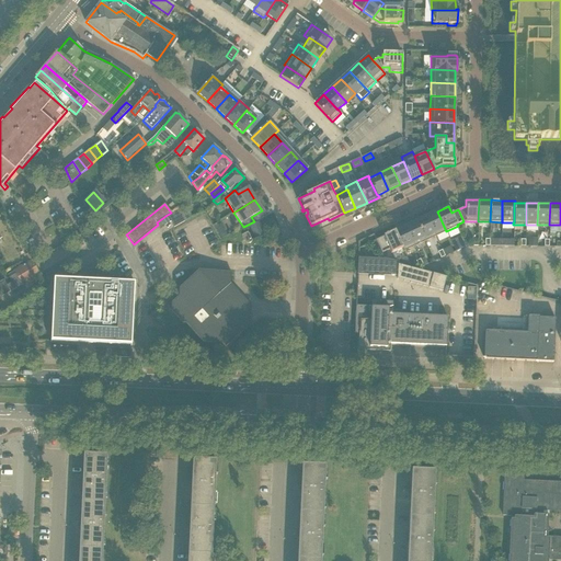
[(171,213),(165,216),(170,222),(171,221),(173,227),(185,221),(182,215),(179,209),(172,213),(171,213)]
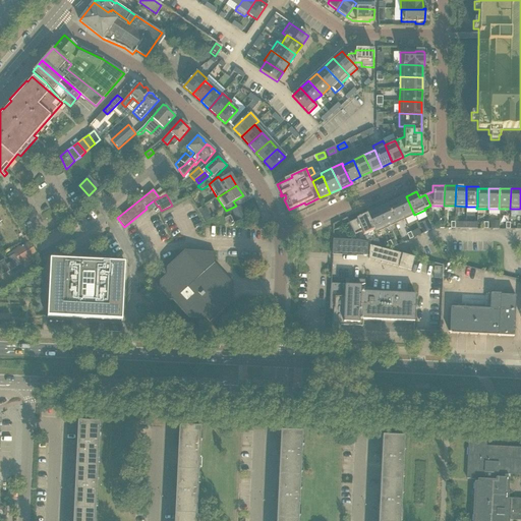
[(406,196),(396,200),(405,220),(414,215),(406,196)]
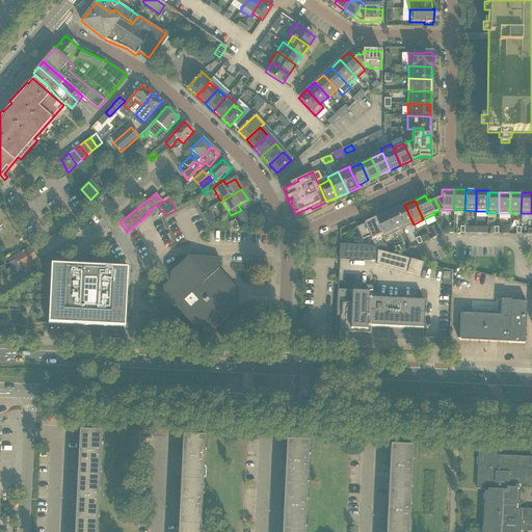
[(414,224),(404,205),(394,210),(403,229),(414,224)]
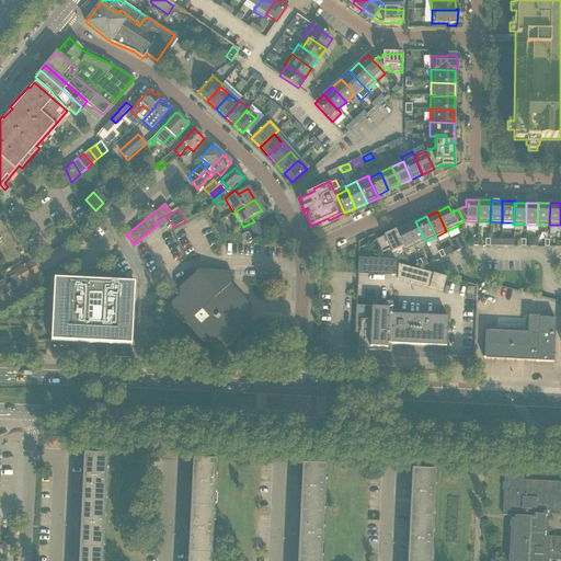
[(169,221),(165,217),(160,220),(164,226),(169,221)]
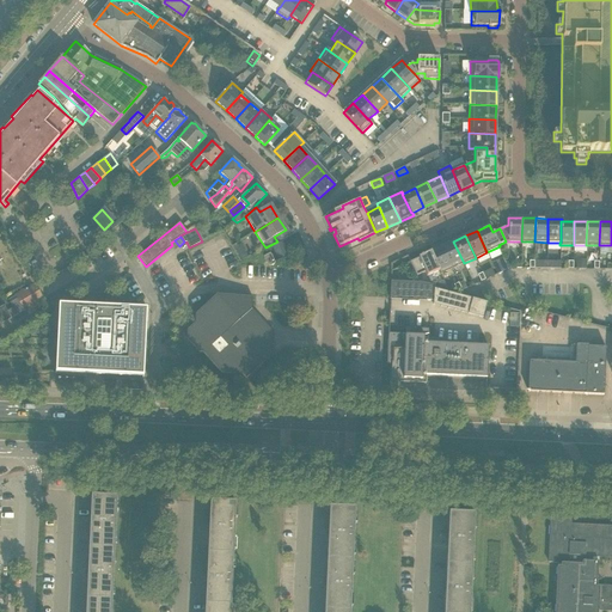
[(464,263),(453,242),(441,248),(452,269),(464,263)]
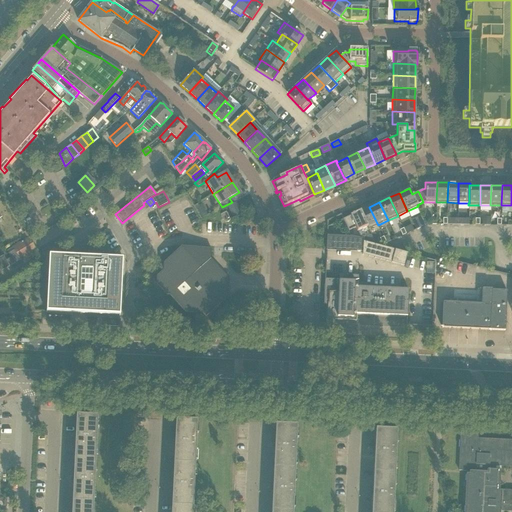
[(235,203),(228,207),(234,219),(241,215),(235,203)]
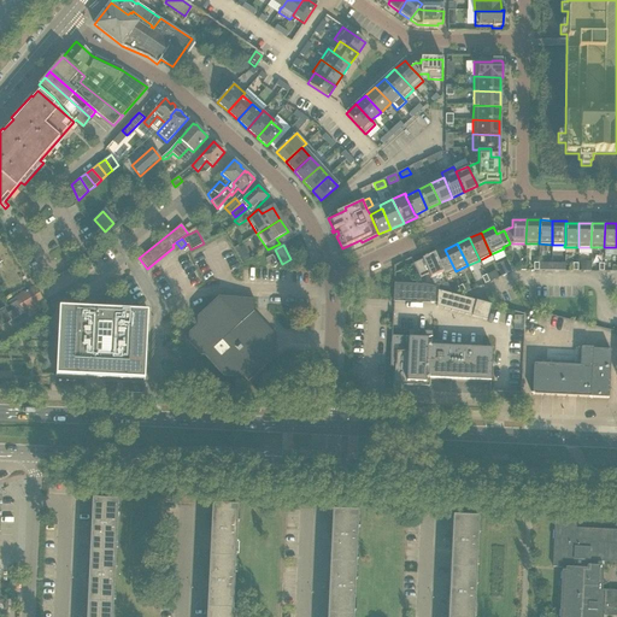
[(445,250),(434,254),(442,274),(441,274),(444,276),(456,271),(445,250)]
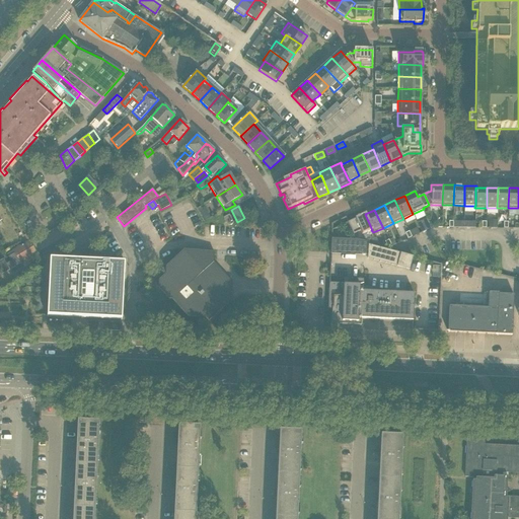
[(210,217),(207,212),(202,215),(204,220),(210,217)]
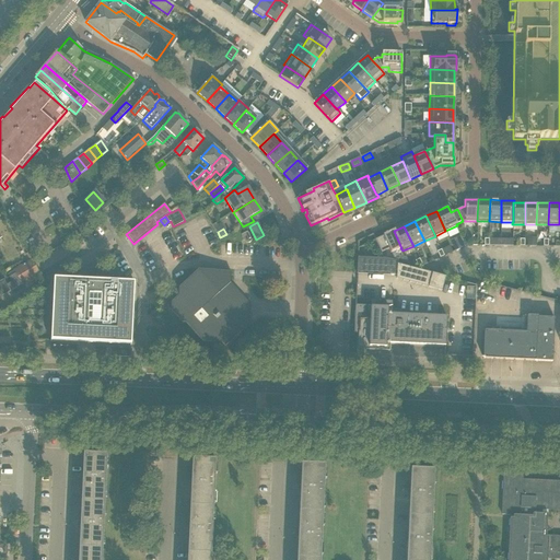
[(401,248),(394,231),(375,240),(381,253),(388,249),(391,253),(400,248),(401,248)]
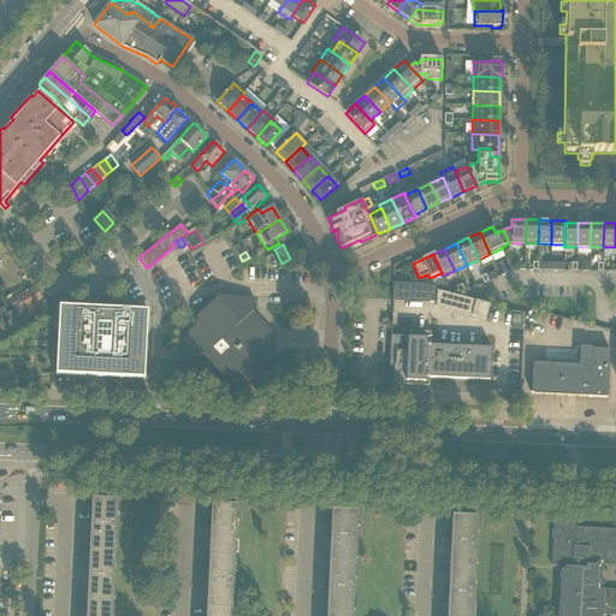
[(265,258),(271,268),(277,265),(272,255),(265,258)]
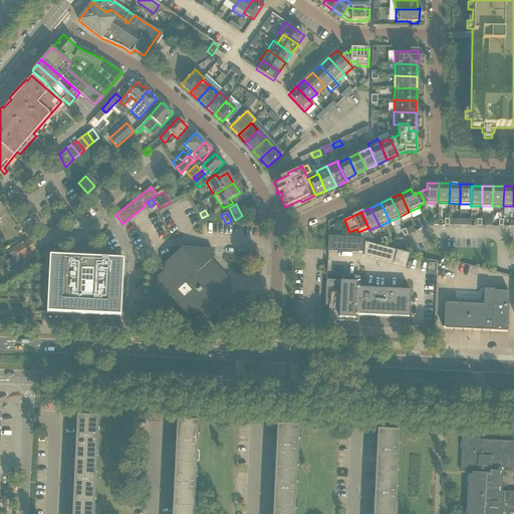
[(422,217),(414,221),(418,230),(427,226),(422,217)]
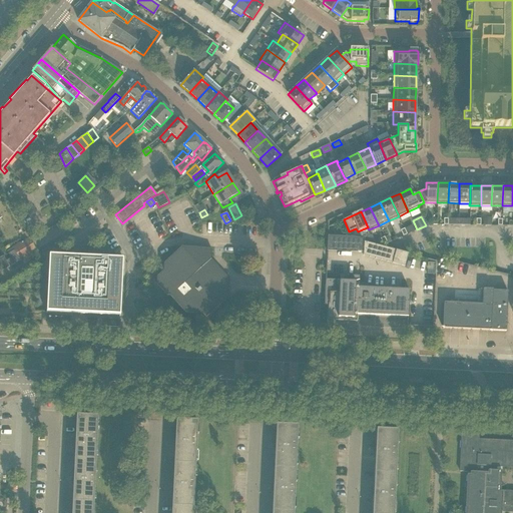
[(412,225),(404,228),(407,234),(415,230),(412,225)]
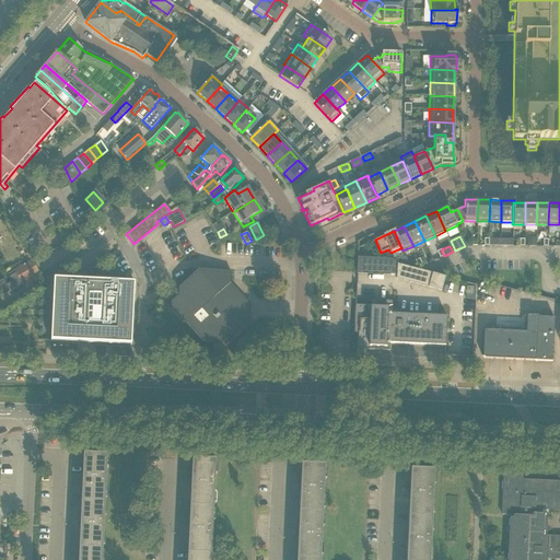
[(39,273),(32,260),(13,270),(15,273),(21,284),(39,273)]
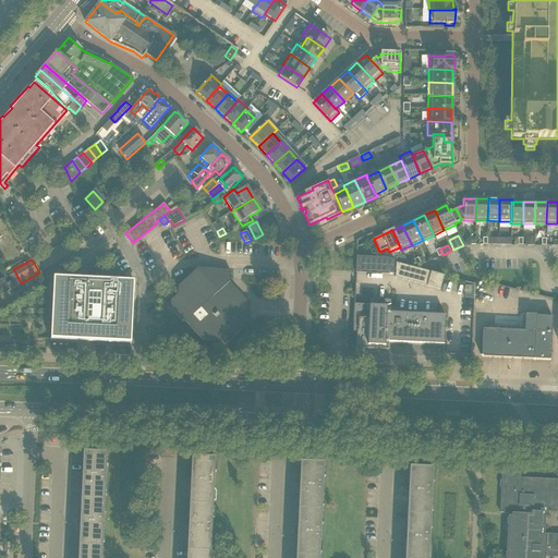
[(396,264),(395,274),(395,278),(440,290),(444,276),(396,264)]
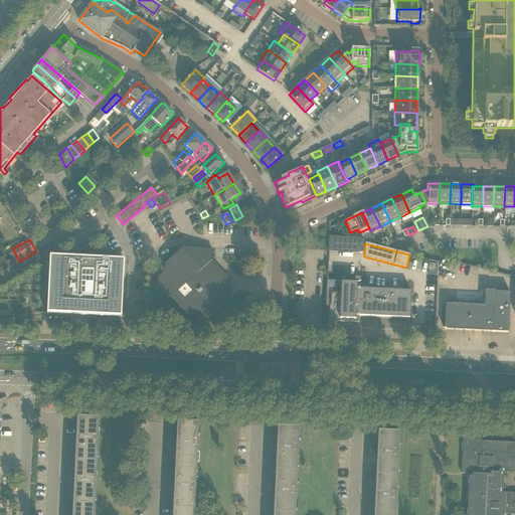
[(211,261),(211,260),(212,250),(211,250),(211,249),(182,248),(164,265),(164,272),(157,278),(157,285),(167,297),(170,297),(186,314),(197,315),(200,312),(206,319),(221,305),(218,302),(229,291),(230,281),(220,270),(214,269),(208,263),(211,261)]
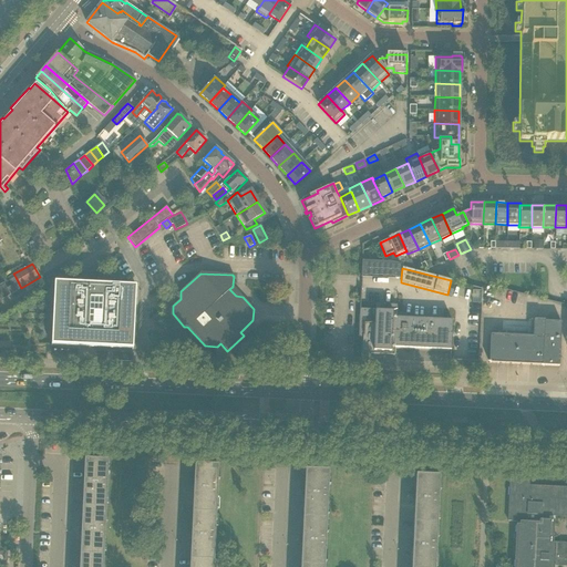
[(21,288),(16,277),(9,280),(11,286),(7,288),(10,295),(22,288),(21,288)]
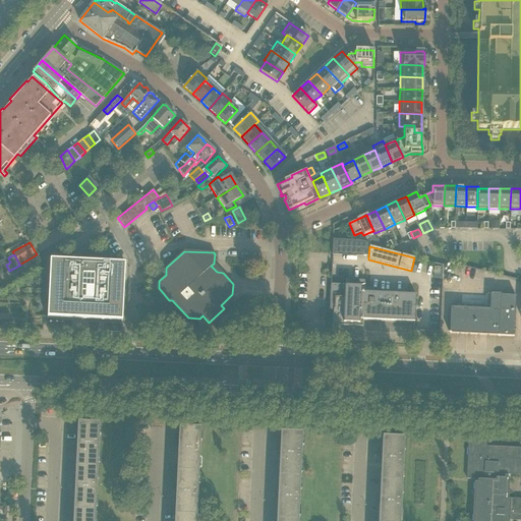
[(0,276),(9,271),(6,265),(3,259),(0,261),(0,276)]
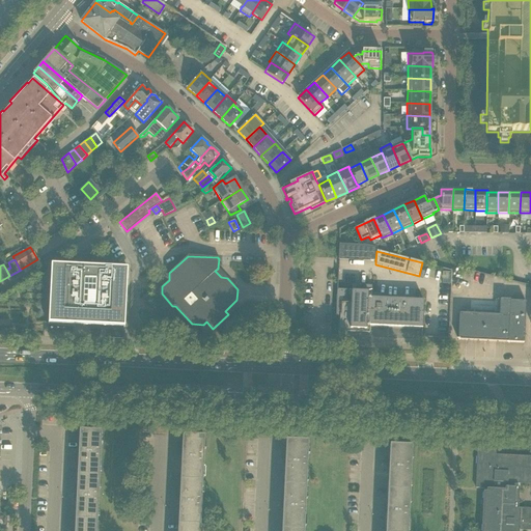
[(51,264),(48,323),(124,327),(128,268),(51,264)]
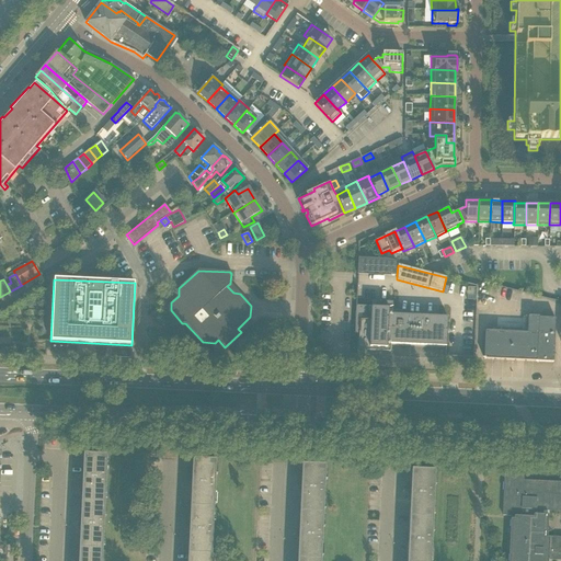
[(371,307),(356,306),(354,334),(358,334),(358,351),(390,352),(390,344),(446,346),(447,317),(392,315),(392,301),(371,301),(371,307)]
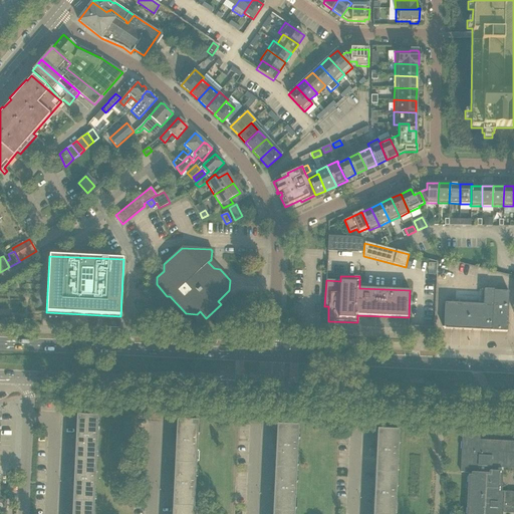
[(507,332),(509,292),(494,291),(494,290),(484,289),(483,305),(445,303),(444,329),(507,332)]
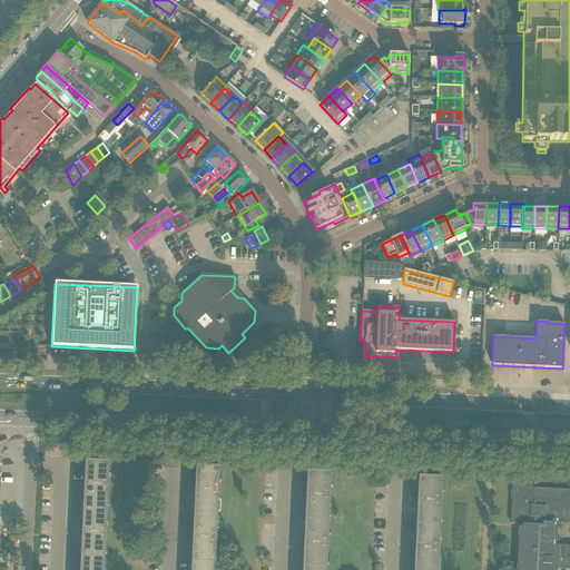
[(82,510),(106,511),(108,462),(85,461),(84,483),(80,482),(80,488),(84,488),(82,510)]
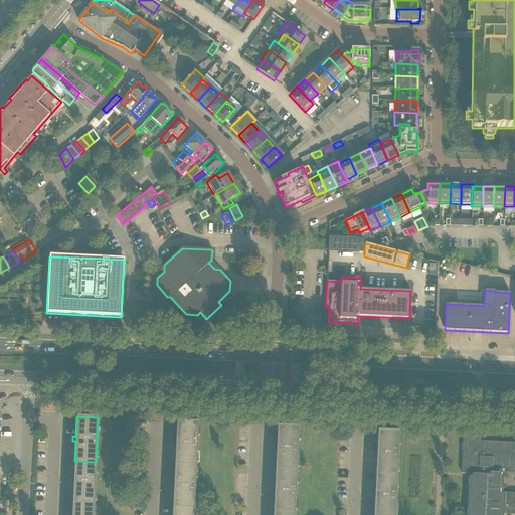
[(174,465),(196,466),(198,422),(176,421),(175,441),(173,441),(172,446),(175,446),(174,465)]
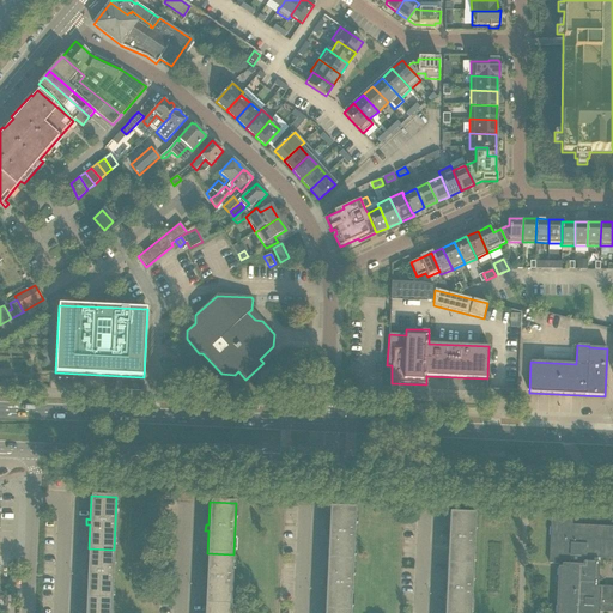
[(327,559),(353,560),(356,509),(329,508),(328,530),(326,530),(325,536),(328,536),(327,559)]
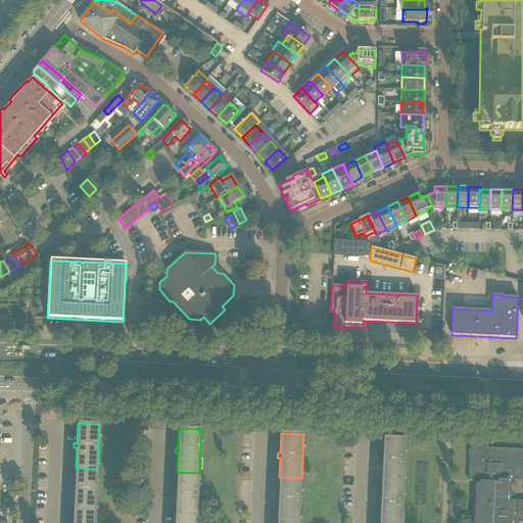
[(381,482),(403,483),(406,439),(383,438),(382,458),(379,457),(379,462),(382,462),(381,482)]
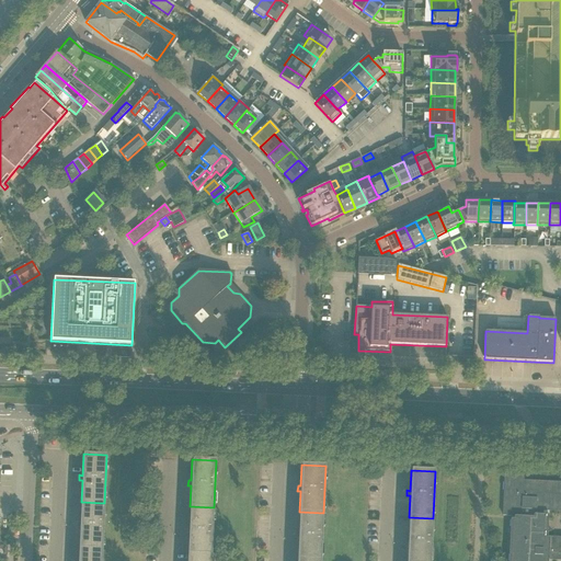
[(560,482),(523,481),(524,474),(505,473),(503,516),(514,516),(514,519),(511,518),(508,560),(548,560),(560,560),(560,482)]
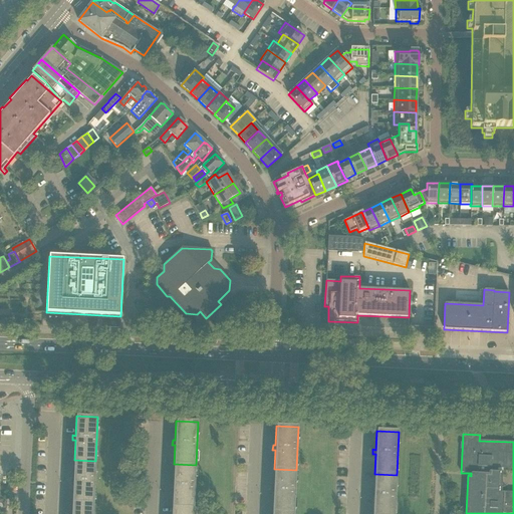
[(95,461),(74,460),(73,478),(70,478),(70,483),(73,483),(72,502),(93,503),(95,461)]
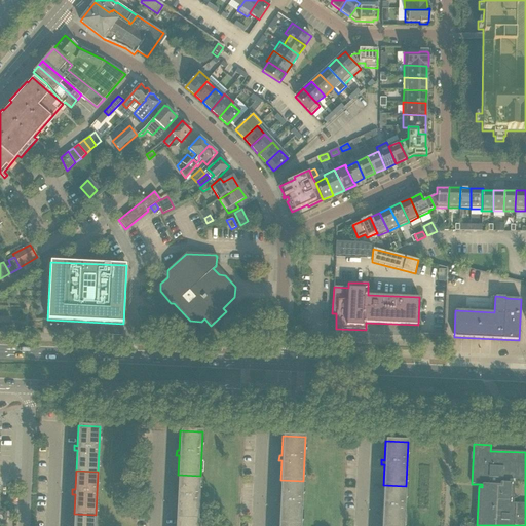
[(200,476),(178,475),(177,494),(175,494),(174,499),(177,499),(176,519),(198,520),(200,476)]
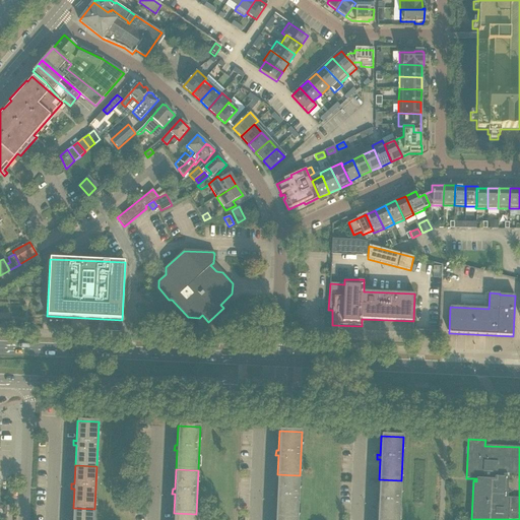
[(300,475),(277,474),(276,494),(274,494),(273,498),(276,499),(275,518),(298,519),(300,475)]
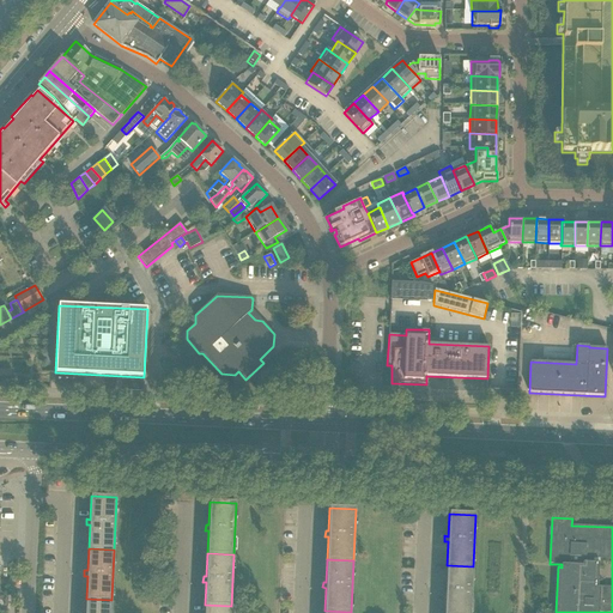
[(469,612),(473,566),(447,565),(445,587),(442,587),(442,593),(445,593),(444,612),(469,612)]
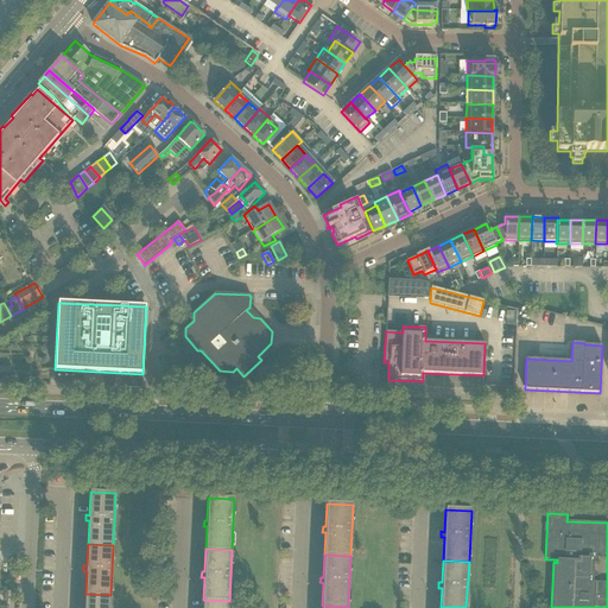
[(109,607),(111,595),(86,594),(84,607),(109,607)]
